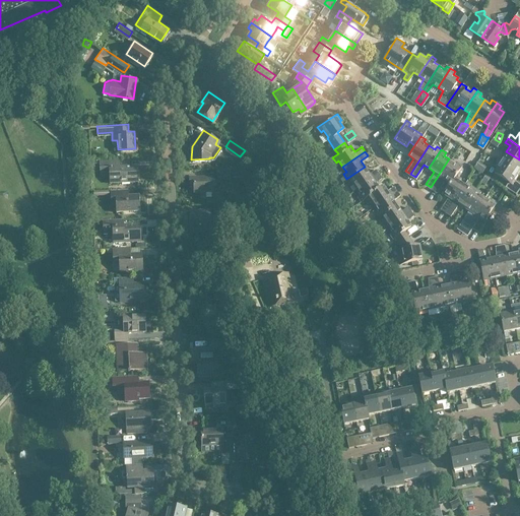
[(500,154),(497,158),(516,172),(519,167),(519,159),(506,151),(503,156),(500,154)]
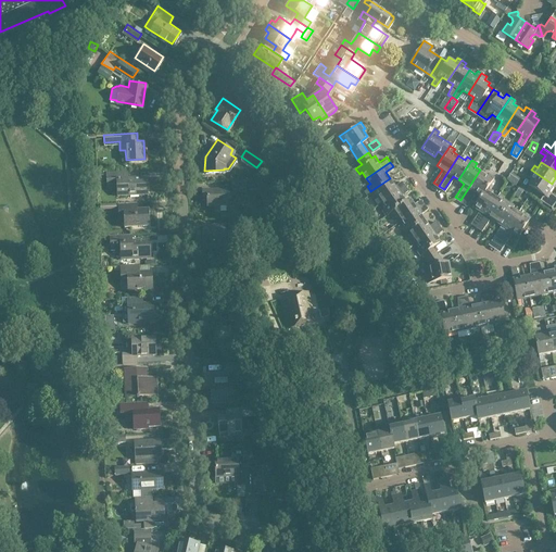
[(513,183),(518,176),(509,167),(504,174),(513,183)]
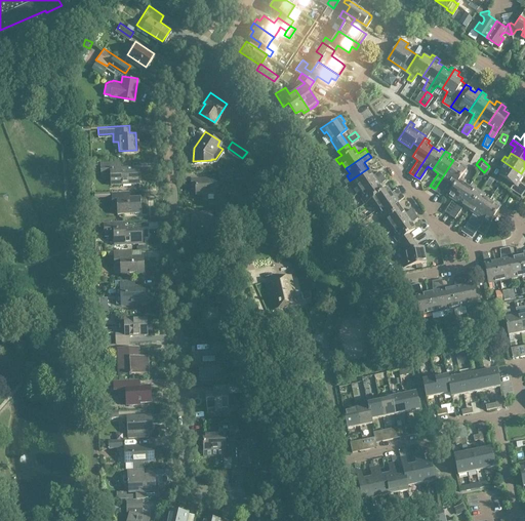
[(110,174),(111,183),(138,181),(137,166),(120,167),(120,160),(101,161),(102,174),(110,174)]
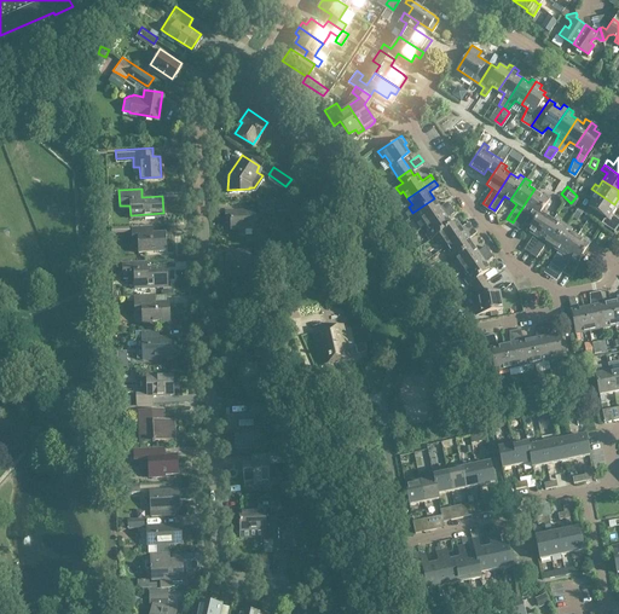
[(542,193),(534,189),(513,222),(519,226),(528,212),(534,215),(542,206),(543,206),(550,195),(544,190),(542,193)]
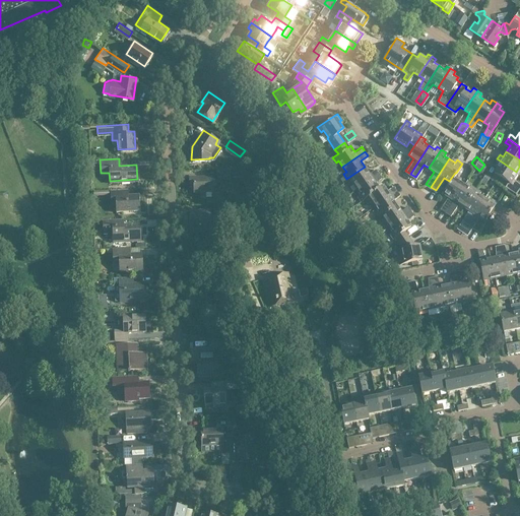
[(516,172),(497,158),(495,163),(498,165),(494,170),(509,179),(506,184),(516,191),(519,185),(519,181),(513,176),(516,172)]
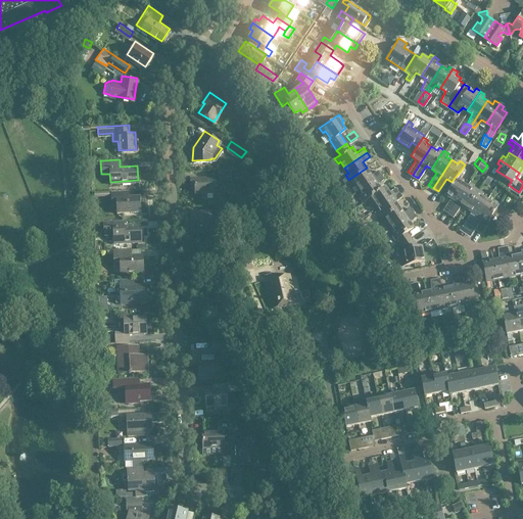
[(354,182),(359,187),(380,172),(378,168),(371,173),(367,168),(348,180),(351,184),(354,182)]
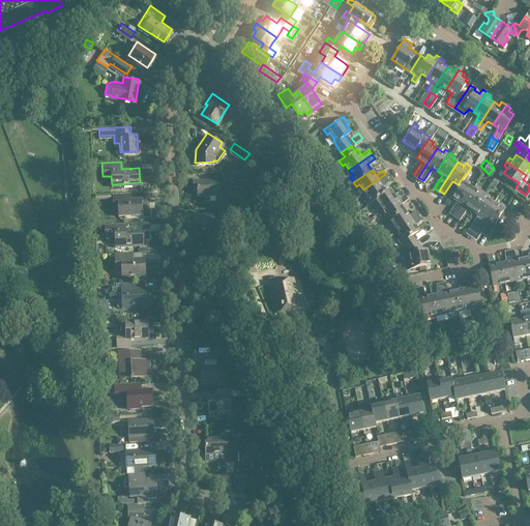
[(367,203),(372,200),(372,199),(385,190),(385,188),(382,184),(388,179),(385,174),(363,190),(367,196),(364,198),(367,203)]
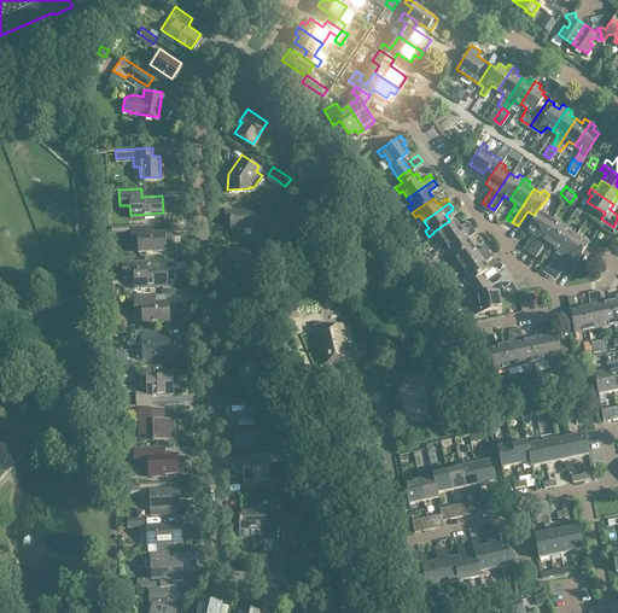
[(547,209),(542,205),(541,205),(534,215),(526,227),(532,231),(523,245),(529,250),(551,216),(544,212),(547,209)]
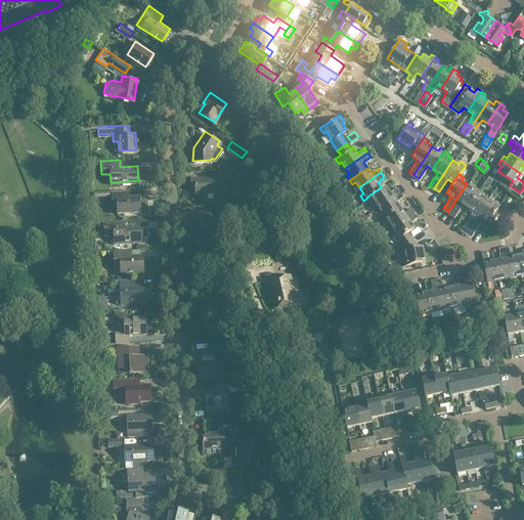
[(215,181),(215,175),(197,176),(197,175),(189,176),(190,185),(194,185),(194,191),(201,191),(201,197),(206,197),(206,191),(214,191),(214,192),(219,191),(219,180),(215,181)]
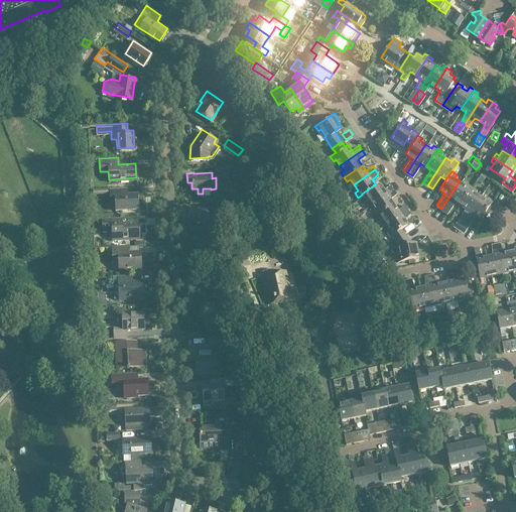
[(368,197),(372,202),(393,186),(390,182),(383,187),(379,180),(375,183),(375,184),(362,194),(362,195),(365,199),(368,197)]
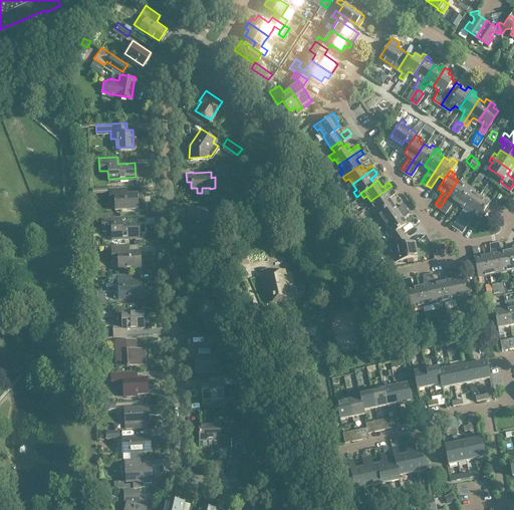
[(464,184),(458,180),(440,208),(445,211),(453,199),(458,202),(470,184),(466,181),(464,184)]
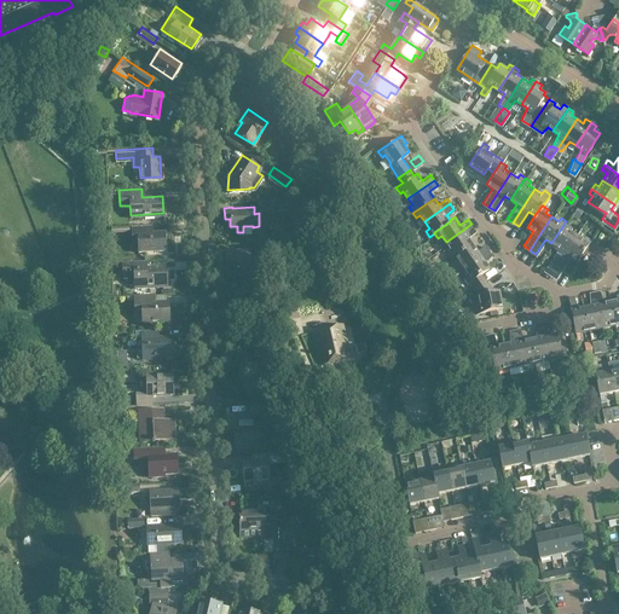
[(554,266),(577,233),(570,229),(572,225),(566,221),(551,243),(557,247),(548,262),(554,266)]
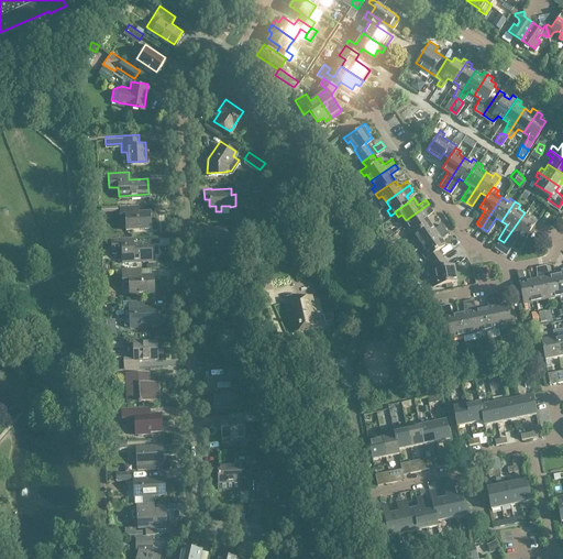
[(124,218),(125,228),(150,227),(148,210),(138,210),(136,204),(120,205),(120,219),(124,218)]
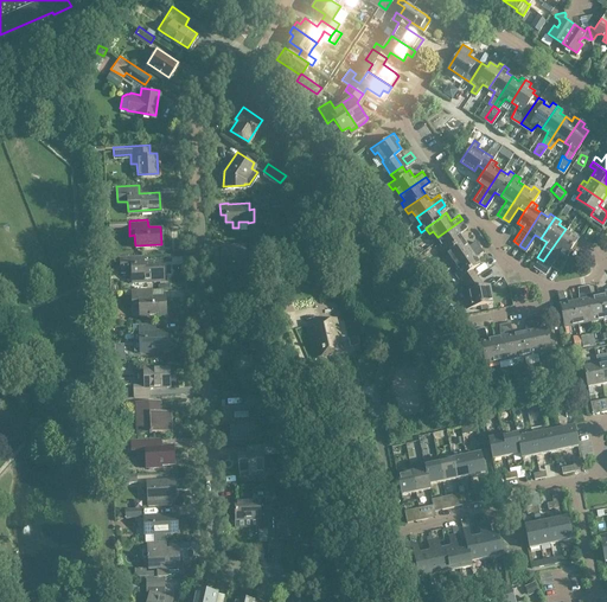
[(439,247),(442,251),(462,237),(458,230),(466,225),(462,219),(438,237),(442,244),(439,247)]
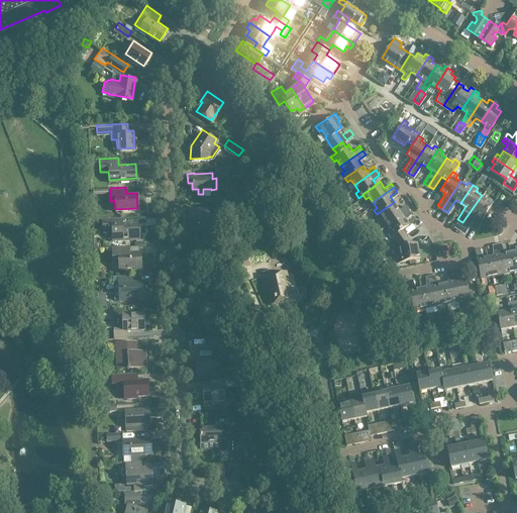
[(487,198),(482,195),(462,222),(468,225),(476,213),(481,216),(493,198),(489,196),(487,198)]
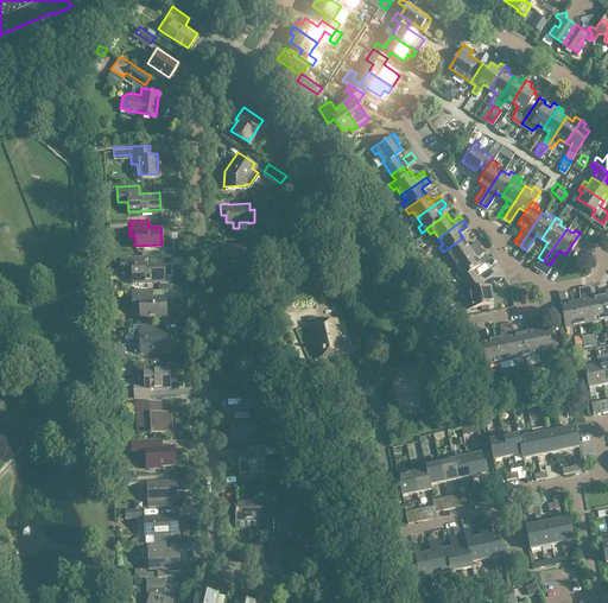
[(270,234),(249,235),(251,245),(270,243),(270,234)]
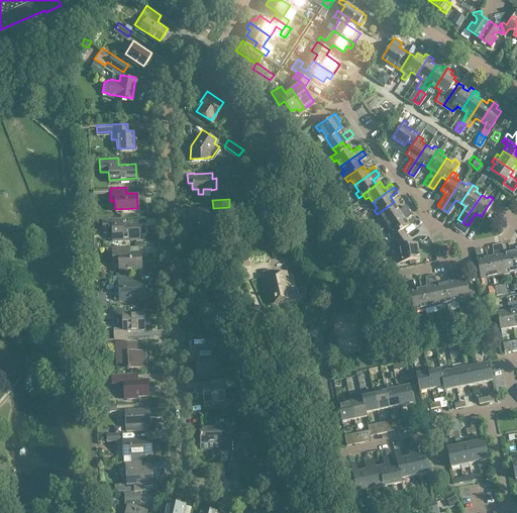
[(383,216),(387,222),(408,207),(405,203),(398,207),(394,202),(377,214),(380,219),(383,216)]
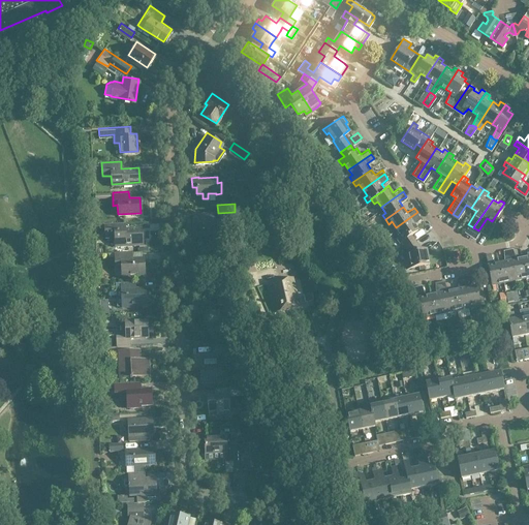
[(193,234),(207,233),(211,236),(222,228),(218,221),(213,221),(213,212),(192,213),(193,234)]
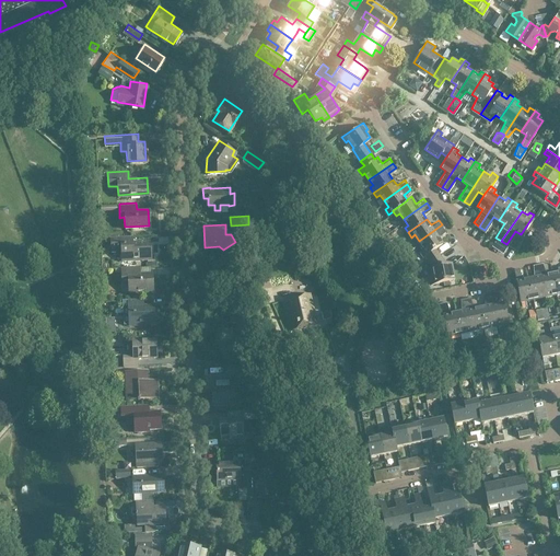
[(424,253),(428,258),(439,251),(435,246),(442,241),(438,234),(445,229),(442,224),(419,241),(423,247),(420,250),(423,254),(424,253)]
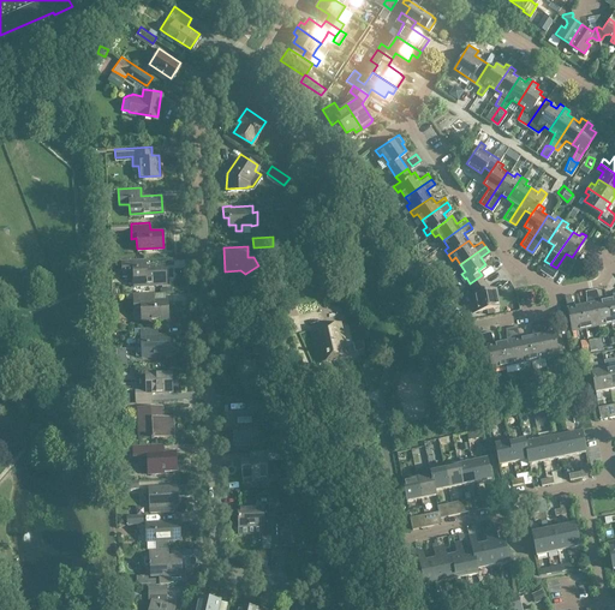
[(132,273),(133,283),(166,282),(165,264),(145,265),(145,257),(121,258),(121,274),(132,273)]
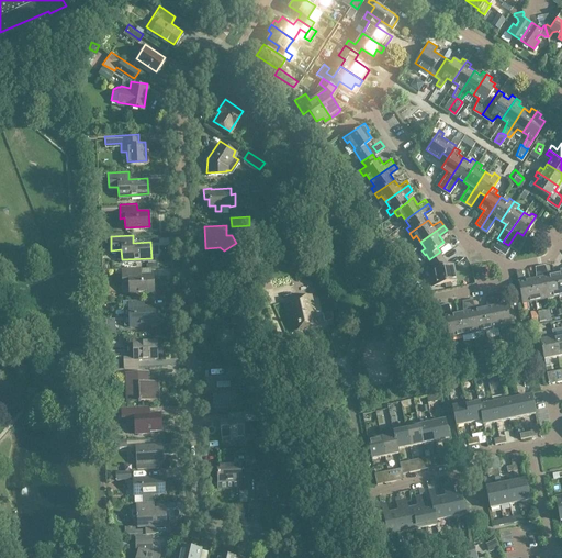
[(446,259),(440,252),(429,259),(434,265),(433,265),(435,276),(431,277),(433,282),(445,279),(450,278),(456,277),(452,261),(446,263),(446,259)]
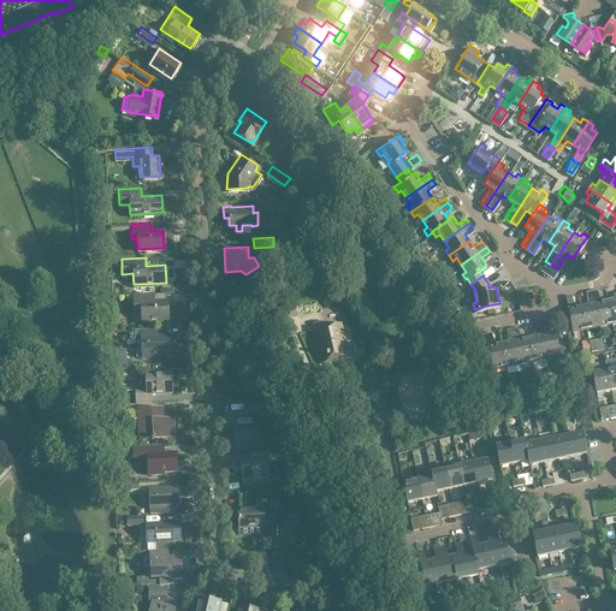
[(351,306),(339,282),(329,286),(339,310),(351,306)]
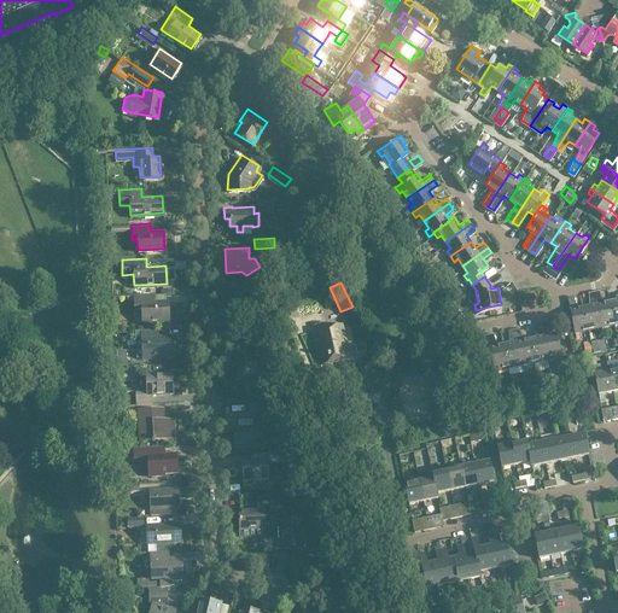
[(613,322),(608,299),(602,301),(599,287),(593,289),(600,325),(613,322)]
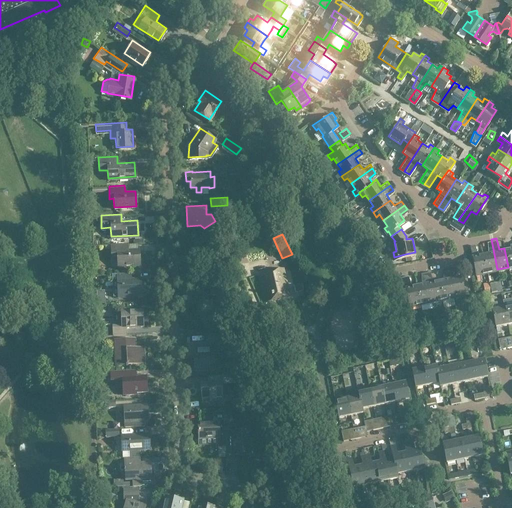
[(488,251),(482,252),(486,271),(497,269),(491,239),(487,240),(488,251)]
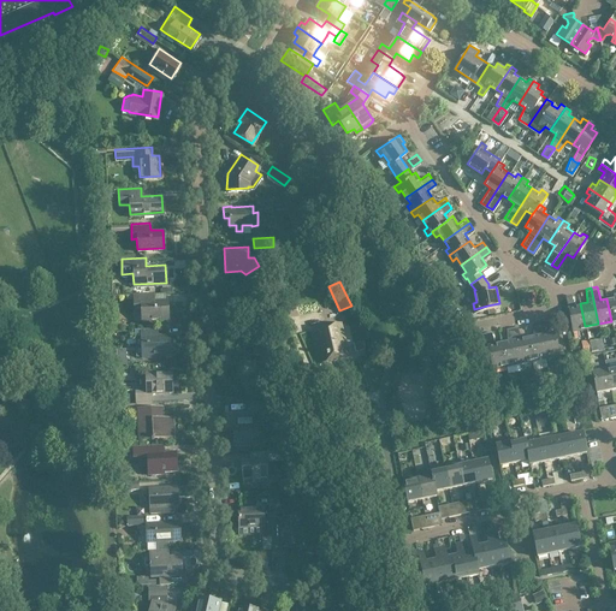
[(141,309),(141,318),(167,316),(167,298),(153,300),(153,291),(134,292),(134,309),(141,309)]
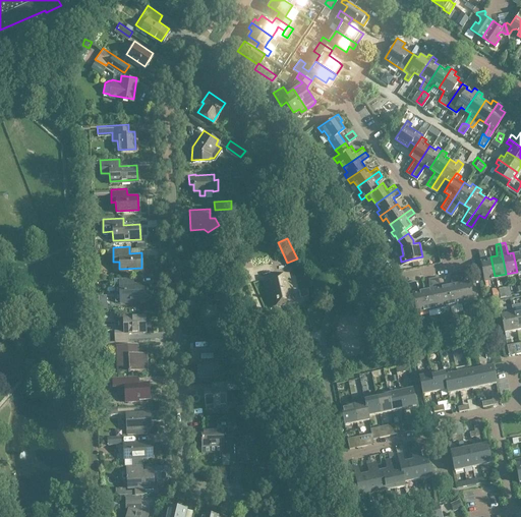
[(495,276),(490,256),(486,257),(483,247),(478,248),(484,278),(495,276)]
